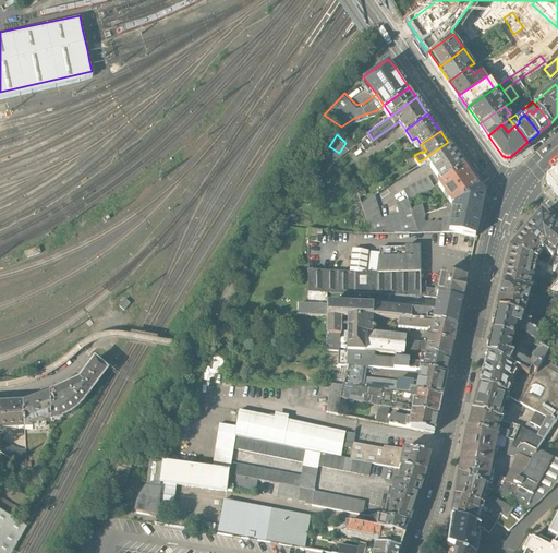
[(348,135),(342,140),(346,143),(349,145),(353,142),(348,135)]
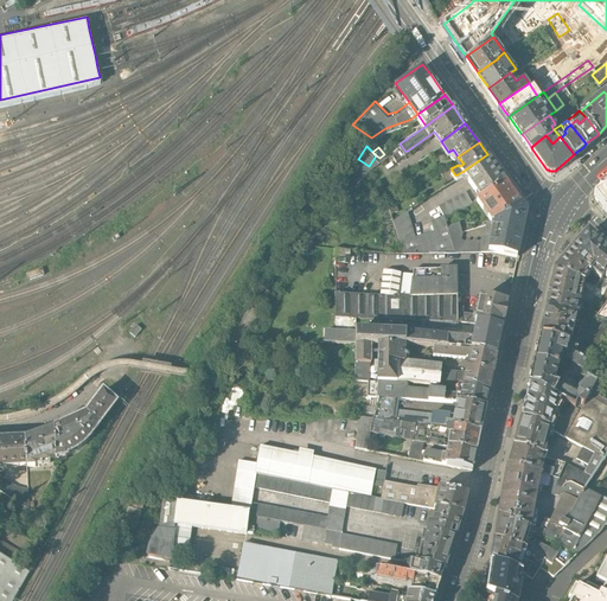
[(490,157),(487,154),(464,171),(466,173),(481,194),(485,192),(504,178),(498,168),(490,157)]
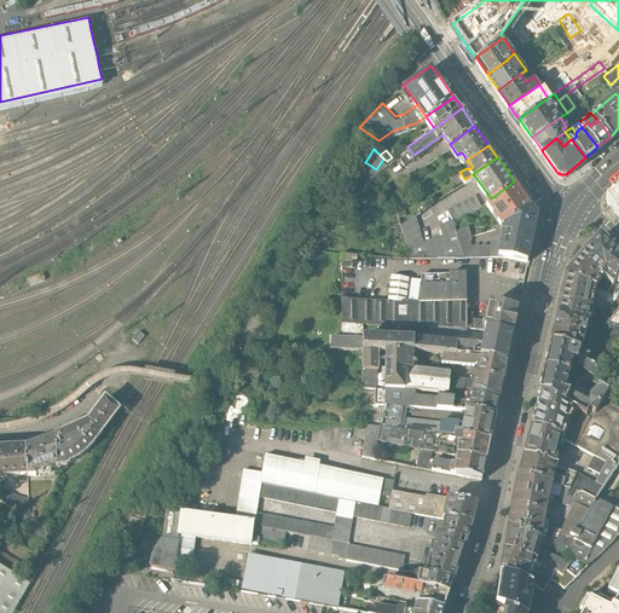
[(618,180),(618,183),(618,184),(612,190),(613,191),(606,197),(615,208),(614,209),(618,214),(618,180)]
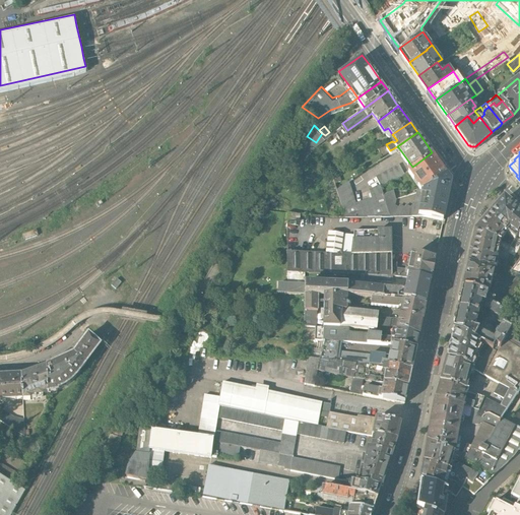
[(442,167),(432,152),(415,165),(412,167),(409,168),(421,186),(429,184),(446,172),(442,167)]
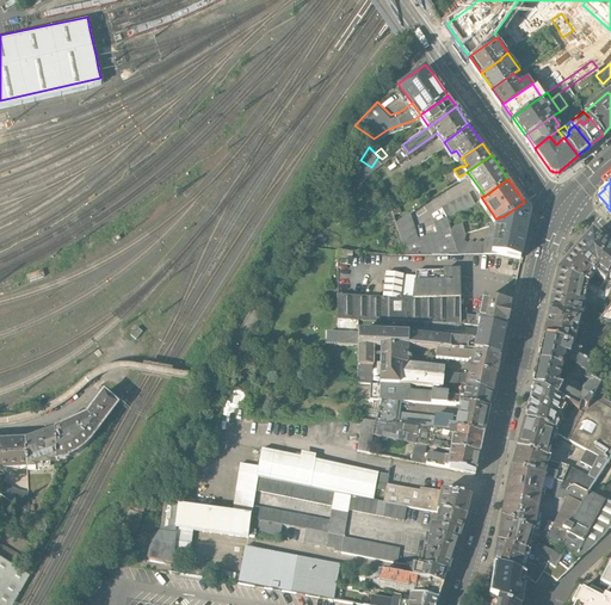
[(446,214),(448,214),(476,199),(469,189),(442,203),(446,214)]
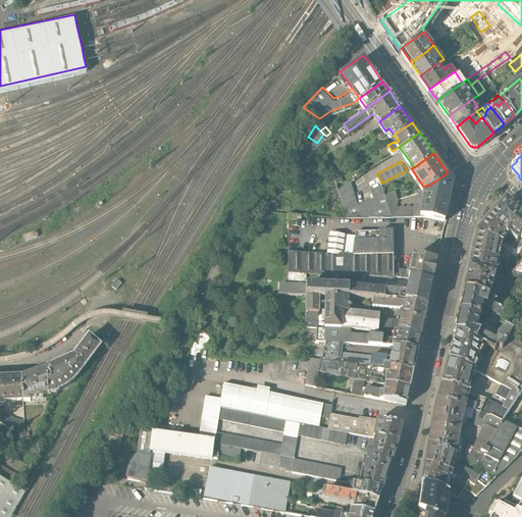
[(416,202),(414,202),(409,213),(425,213),(445,217),(446,211),(451,188),(453,179),(448,172),(430,185),(423,187),(418,189),(416,202)]
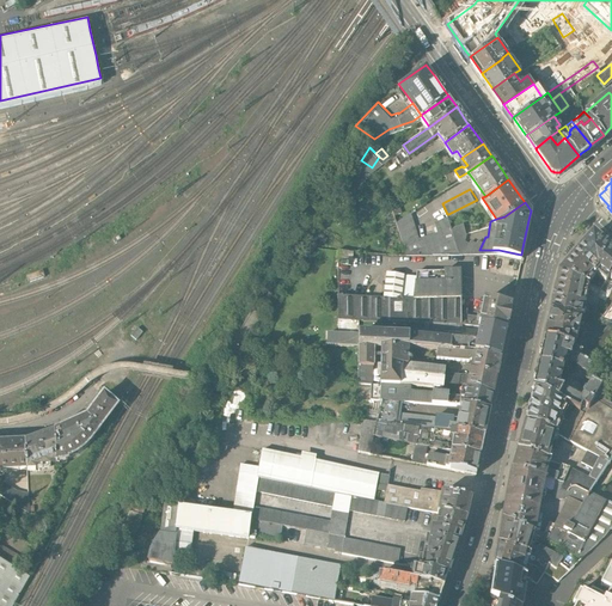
[(435,219),(439,228),(418,234),(410,209),(397,219),(408,251),(459,251),(451,225),(448,214),(447,214),(435,219)]
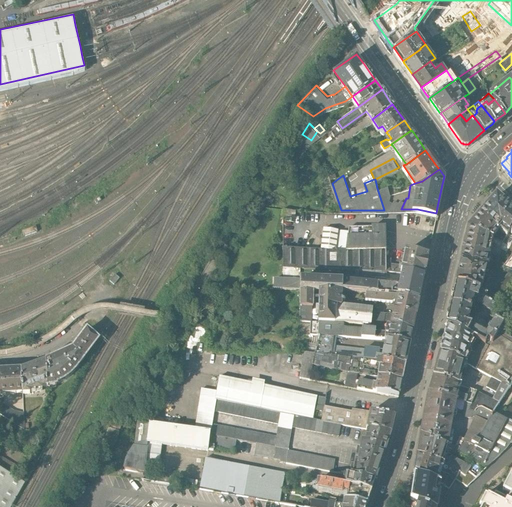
[(377,188),(384,210),(401,209),(406,198),(388,199),(389,192),(387,184),(377,188)]
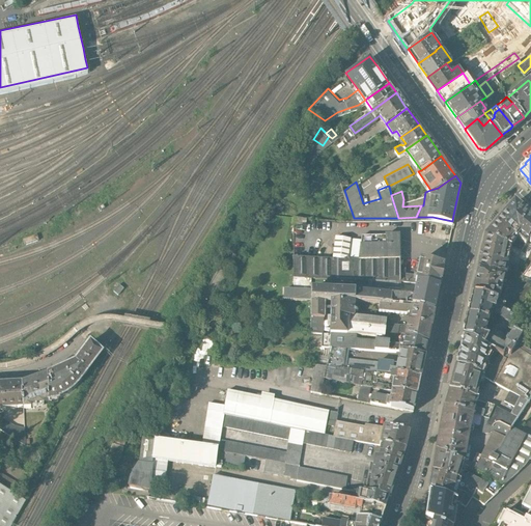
[(485,232),(509,243),(518,234),(525,241),(528,236),(530,230),(530,214),(514,199),(498,218),(485,232)]
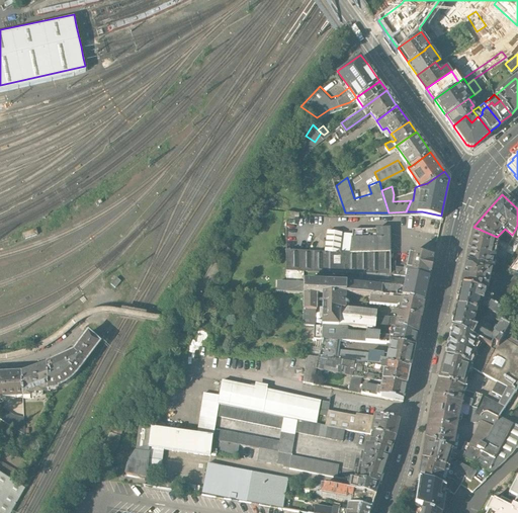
[(37,230),(36,224),(22,228),(24,234),(37,230)]
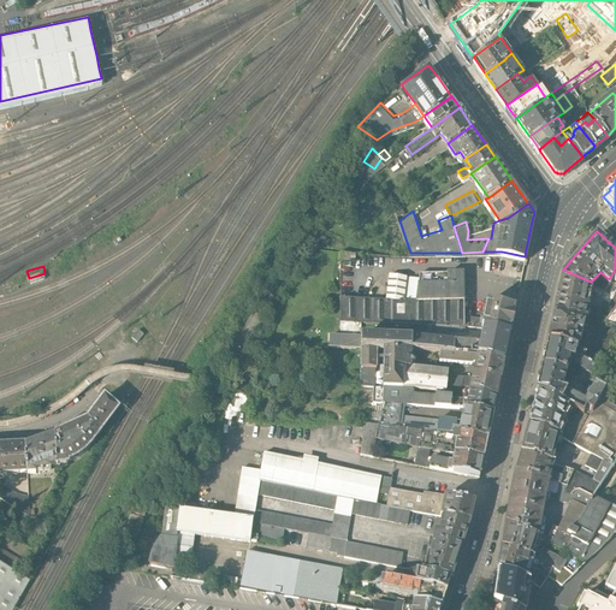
[(419,270),(419,274),(416,297),(463,296),(463,268),(419,270)]
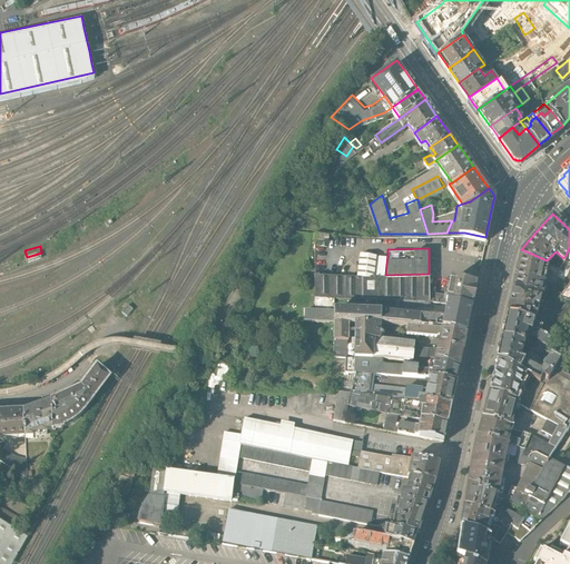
[(513,282),(513,286),(541,293),(544,279),(556,282),(559,266),(547,260),(521,249),(518,267),(513,282)]
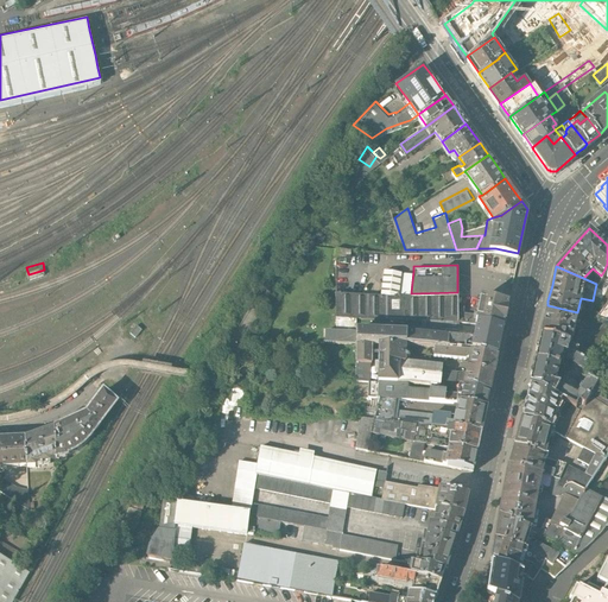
[(400,270),(384,267),(381,293),(398,293),(411,293),(413,271),(400,270)]
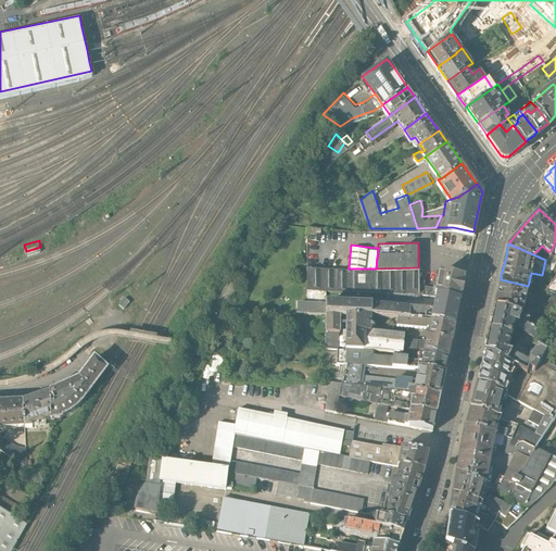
[(364,268),(349,268),(307,266),(307,288),(386,290),(419,291),(419,278),(418,267),(376,268),(364,268)]
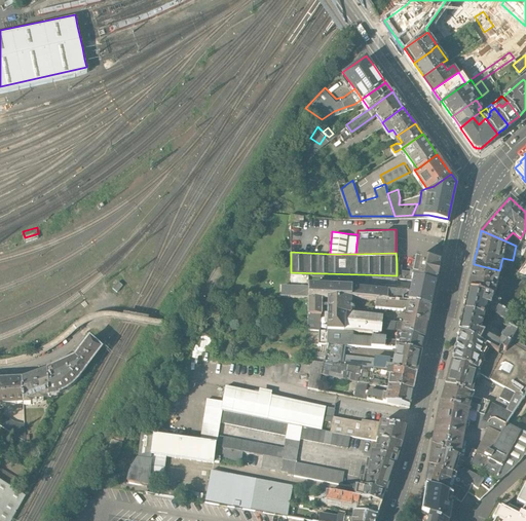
[(440,260),(416,255),(413,270),(401,268),(402,263),(397,263),(397,275),(413,277),(435,282),(440,260)]
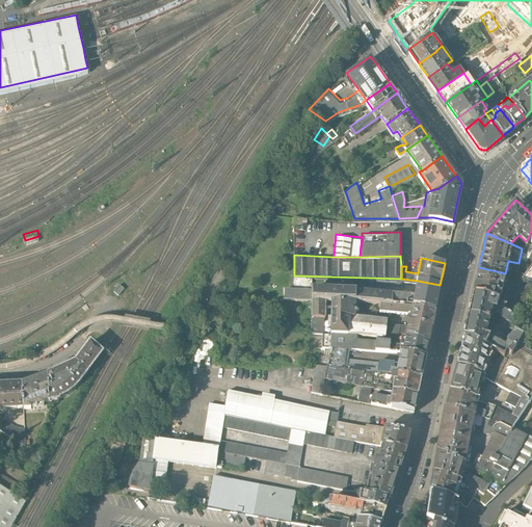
[(531,262),(522,274),(529,278),(531,272),(531,262)]
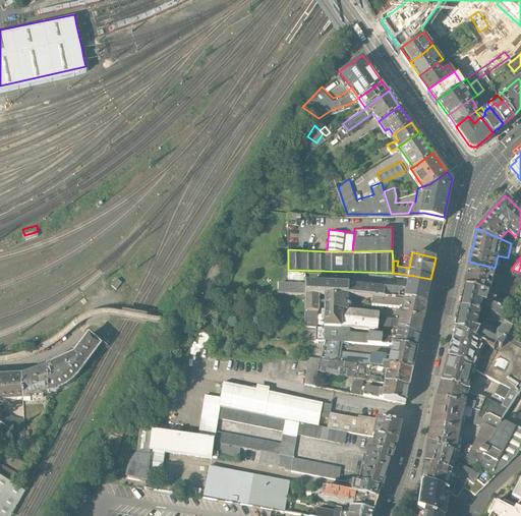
[(465,279),(464,286),(482,291),(488,293),(495,268),(469,262),(467,271),(465,279)]
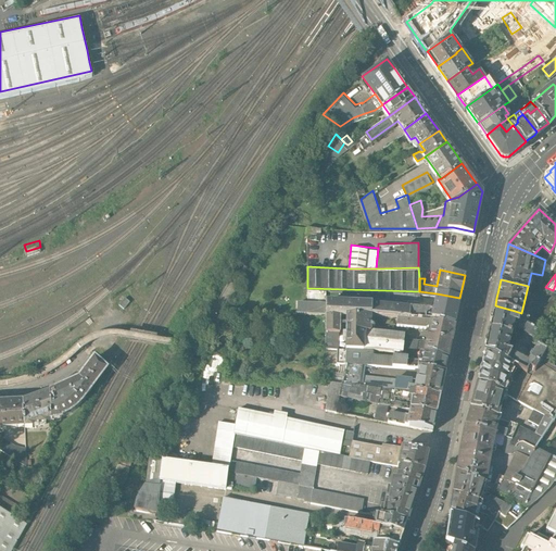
[(419,291),(386,290),(386,296),(419,298),(419,300),(431,302),(430,308),(433,308),(437,293),(419,291)]
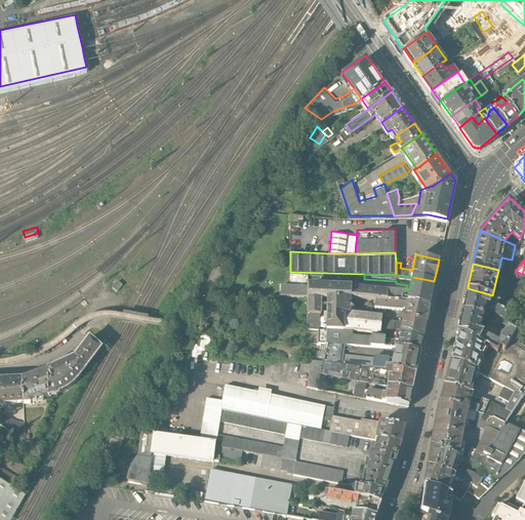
[(122,280),(118,276),(112,283),(117,286),(122,280)]
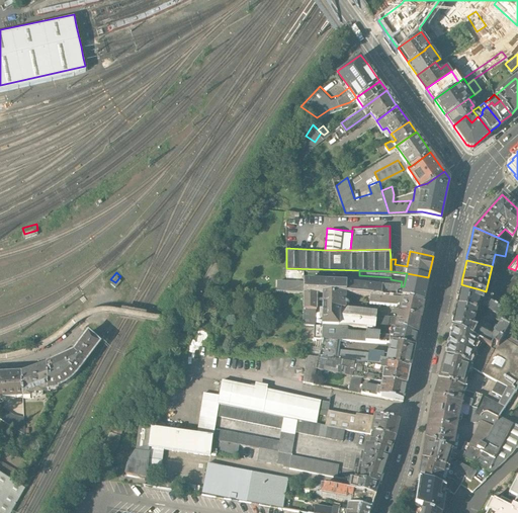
[(498,293),(508,301),(517,287),(517,273),(514,272),(498,293)]
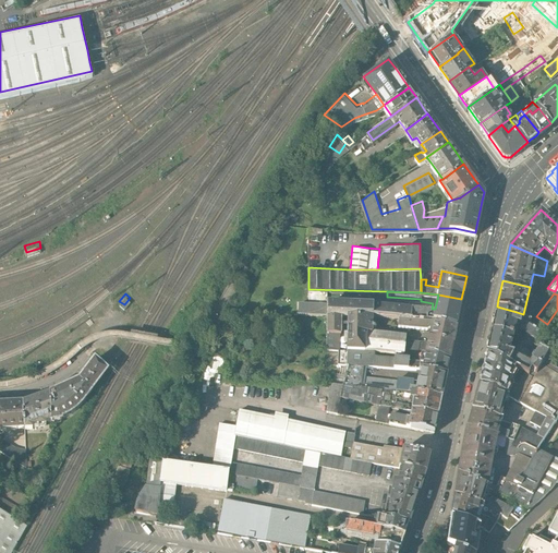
[(456,324),(461,299),(438,295),(435,309),(432,309),(392,305),(393,303),(387,302),(386,304),(373,303),(350,302),(350,301),(343,301),(343,302),(327,302),(299,301),(299,312),(327,313),(341,313),(348,313),(372,314),(399,316),(433,319),(456,324)]
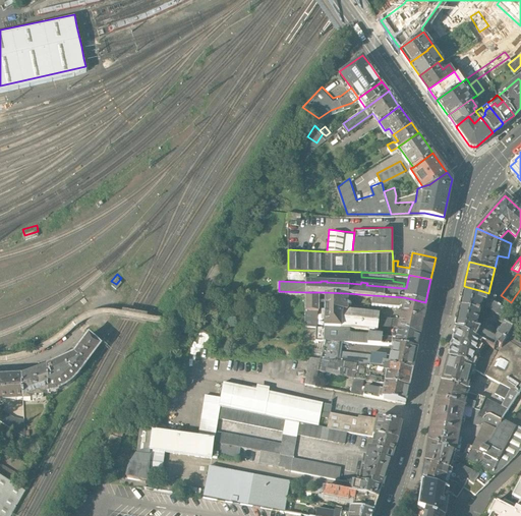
[(460,300),(458,307),(478,311),(481,300),(484,301),(490,304),(490,305),(489,306),(489,307),(490,308),(491,309),(500,316),(504,308),(493,301),(495,297),(488,293),(482,291),(464,286),(463,286),(462,292),(460,300)]
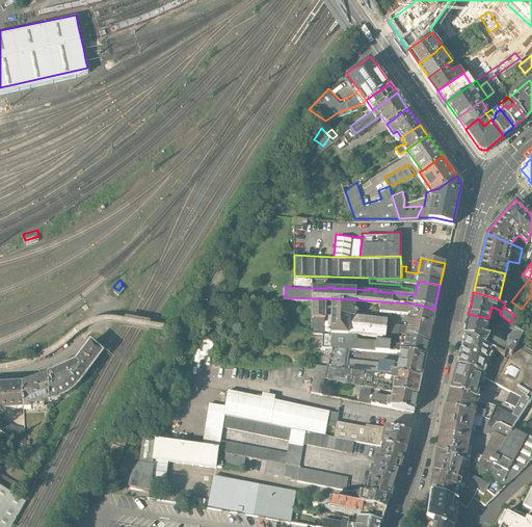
[(312,298),(311,331),(322,331),(323,315),(325,315),(325,298),(312,298)]
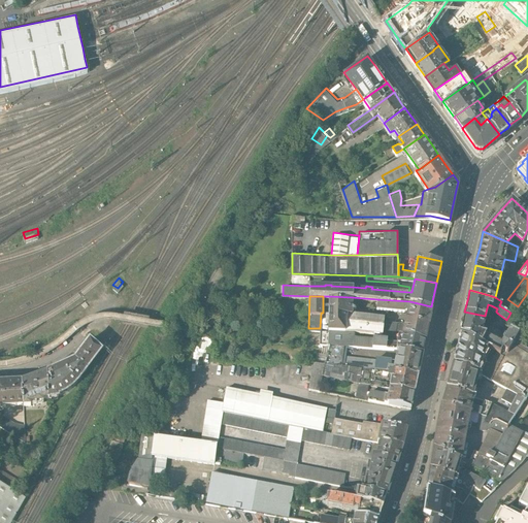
[(329,296),(328,329),(344,329),(345,313),(351,313),(352,297),(329,296)]
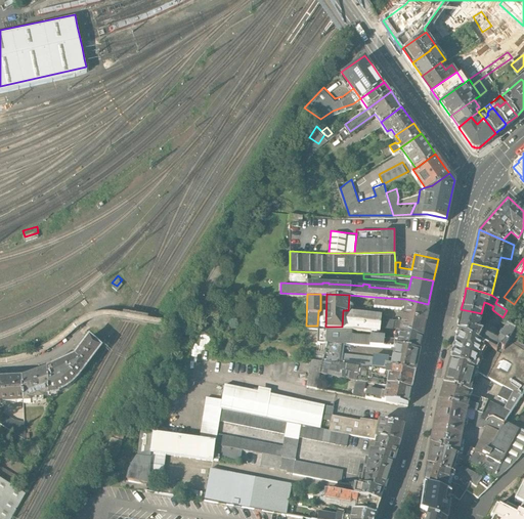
[(394,318),(392,331),(399,331),(422,336),(428,304),(406,299),(375,297),(374,304),(404,307),(401,319),(394,318)]
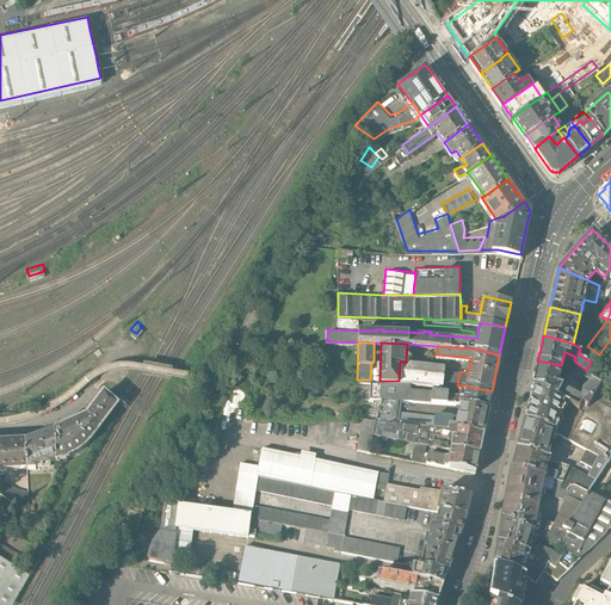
[(532,384),(584,411),(587,406),(598,388),(600,383),(591,377),(580,395),(556,383),(561,365),(537,360),(535,374),(532,384)]
